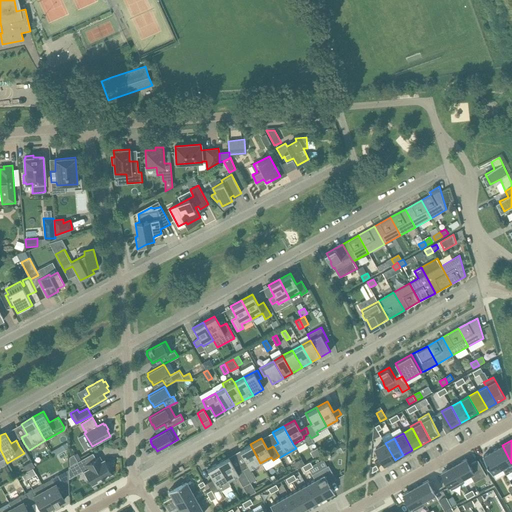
[(68,441),(60,445),(63,451),(68,448),(68,441)]
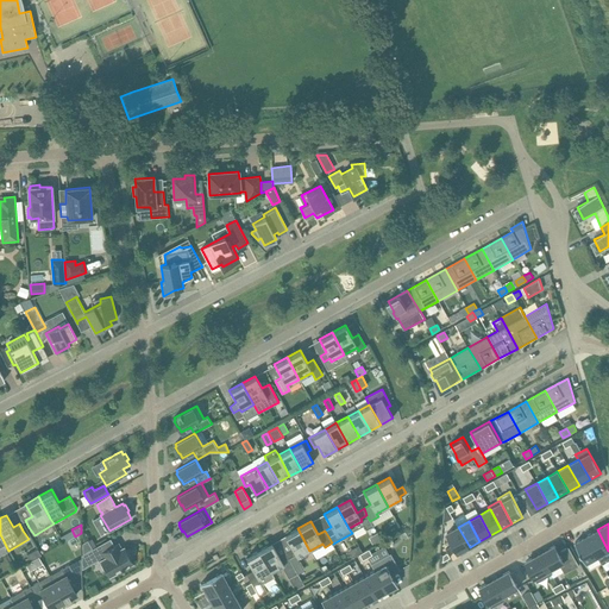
[(470,547),(458,527),(447,533),(458,553),(470,547)]
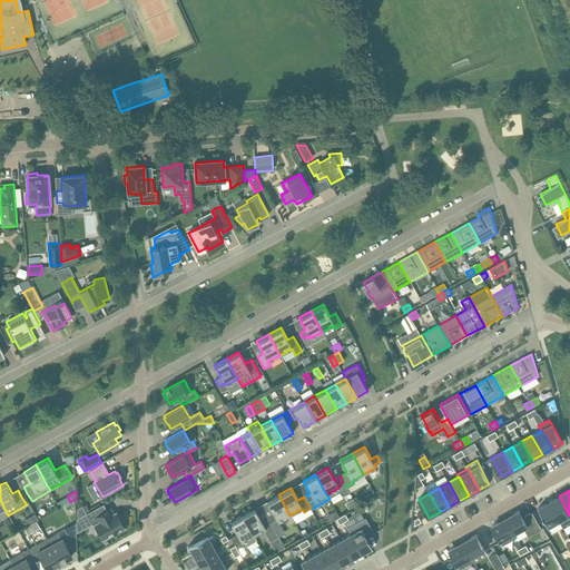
[(290,516),(278,494),(266,501),(273,513),(267,517),(271,522),(276,519),(278,522),(290,516)]
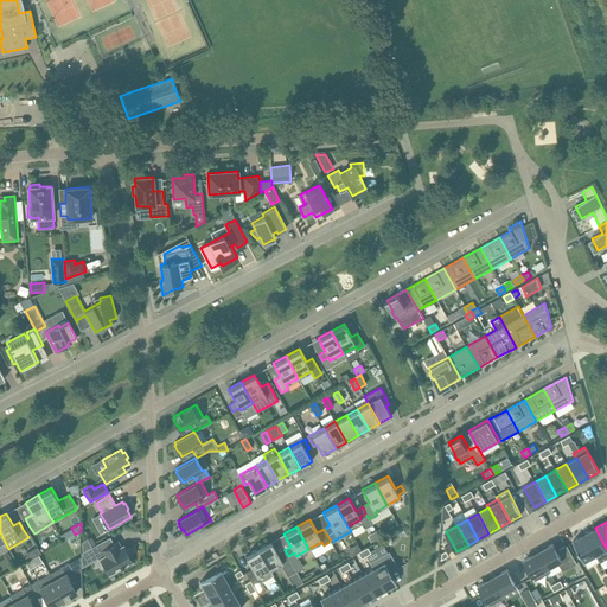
[(606,549),(595,528),(585,534),(600,561),(606,556),(606,549)]
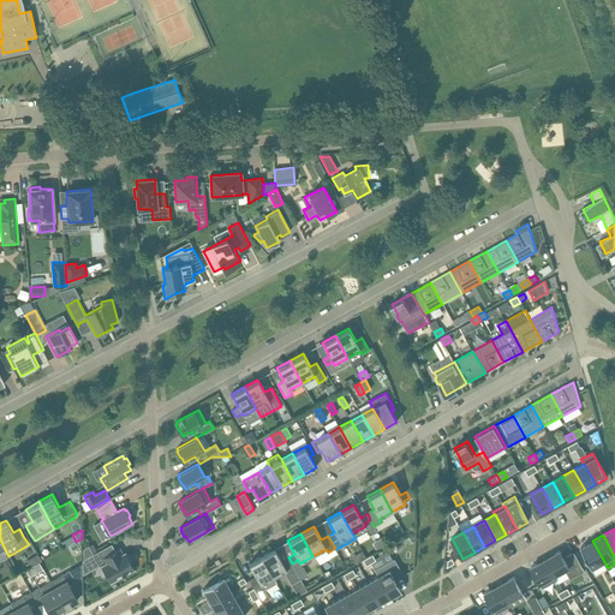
[(592,541),(581,548),(592,568),(603,562),(607,568),(608,568),(592,541)]
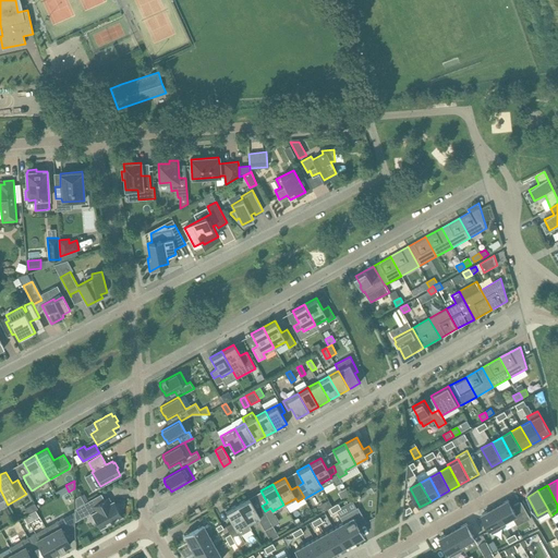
[(81,495),(75,498),(75,507),(85,502),(81,495)]
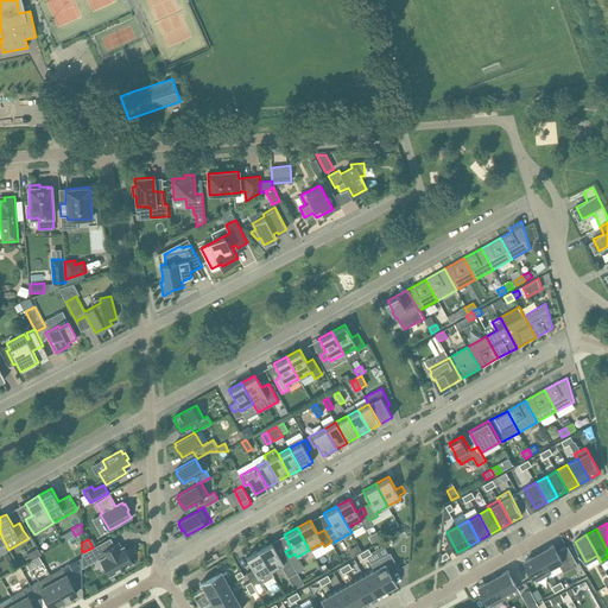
[(297,572),(289,557),(285,551),(278,555),(271,542),(258,550),(271,571),(282,565),(287,577),(297,572)]
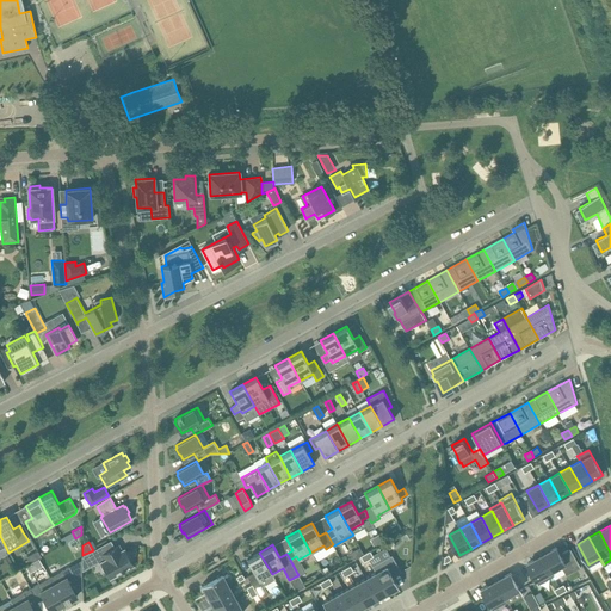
[(81,556),(82,571),(100,560),(110,578),(133,566),(130,561),(133,560),(128,551),(127,553),(124,549),(122,551),(118,545),(103,554),(99,547),(81,556)]
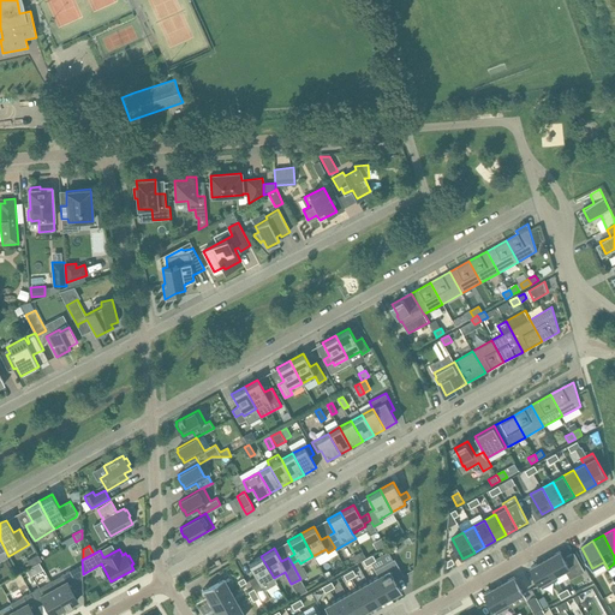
[(551,557),(547,560),(555,575),(566,569),(571,577),(571,578),(584,571),(574,553),(565,557),(560,550),(550,556),(551,557)]
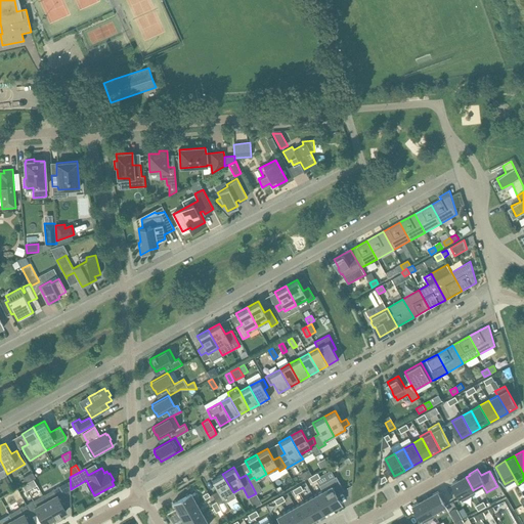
[(24,477),(27,482),(35,477),(33,472),(24,477)]
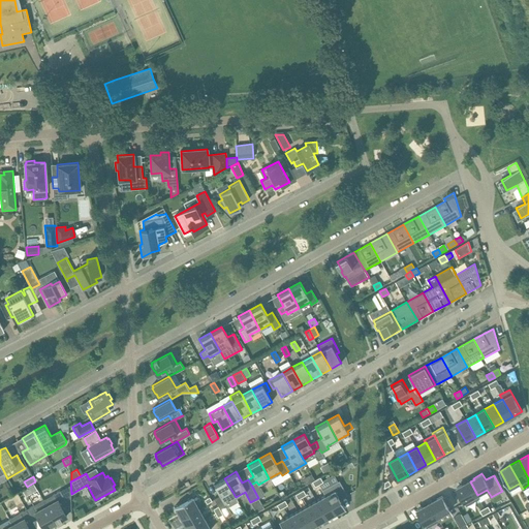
[(222,514),(225,519),(232,515),(226,502),(236,497),(224,478),(214,485),(220,495),(214,498),(218,506),(220,510),(222,514)]
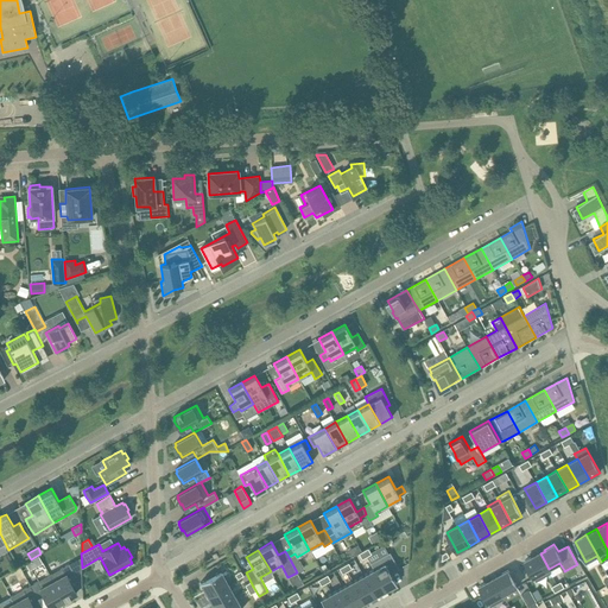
[(371,563),(374,570),(385,590),(397,584),(391,574),(399,569),(390,552),(371,563)]
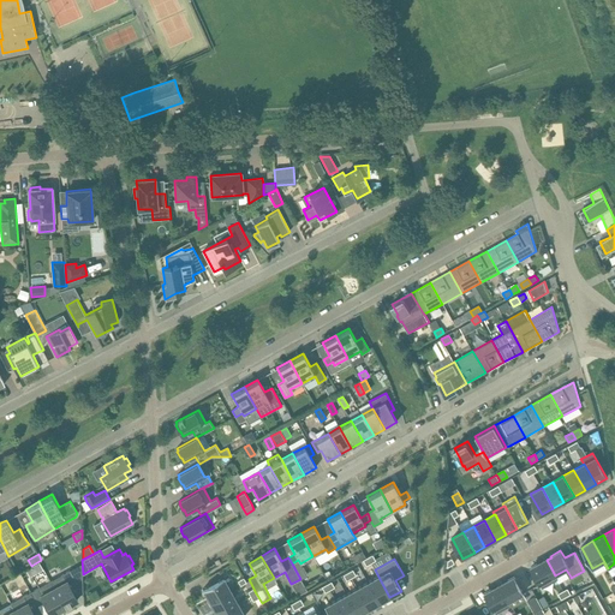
[(541,562),(531,567),(543,589),(557,580),(555,575),(547,560),(541,562)]
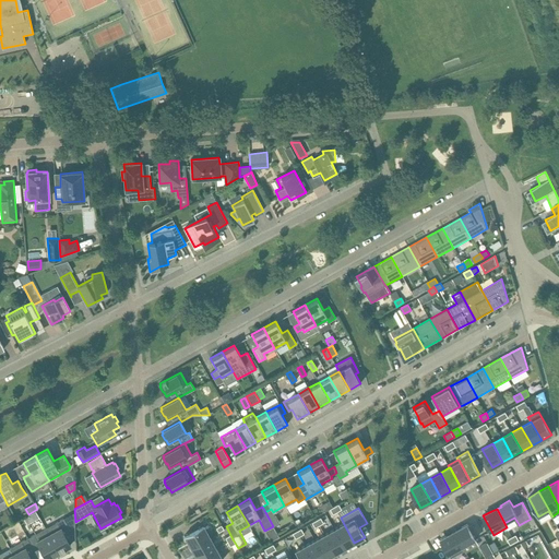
[(46,528),(59,552),(71,546),(64,534),(70,532),(63,519),(46,528)]
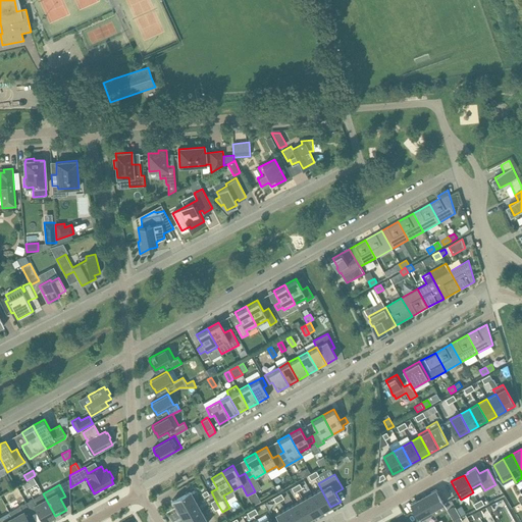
[(22,497),(17,487),(11,491),(16,500),(22,497)]
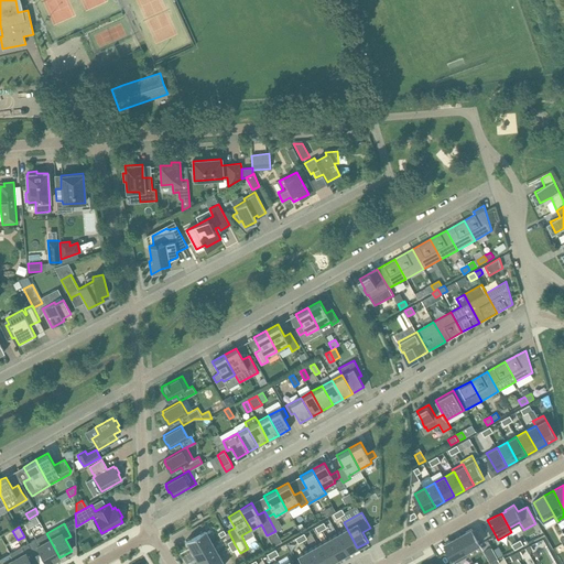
[(357,548),(347,529),(337,534),(348,553),(357,548)]
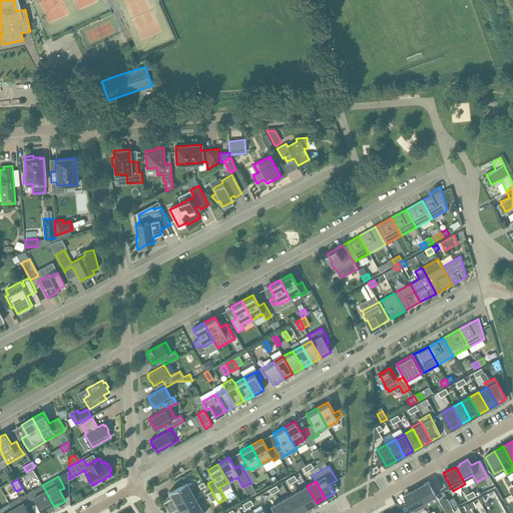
[(421,486),(417,488),(425,502),(437,495),(429,481),(421,485),(421,486)]
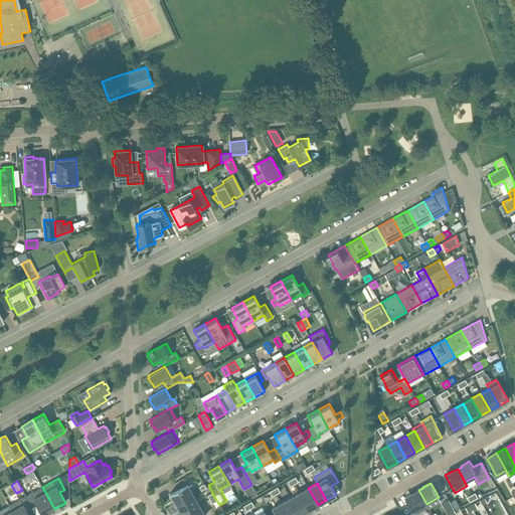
[(176,504),(193,495),(187,484),(170,493),(176,504)]
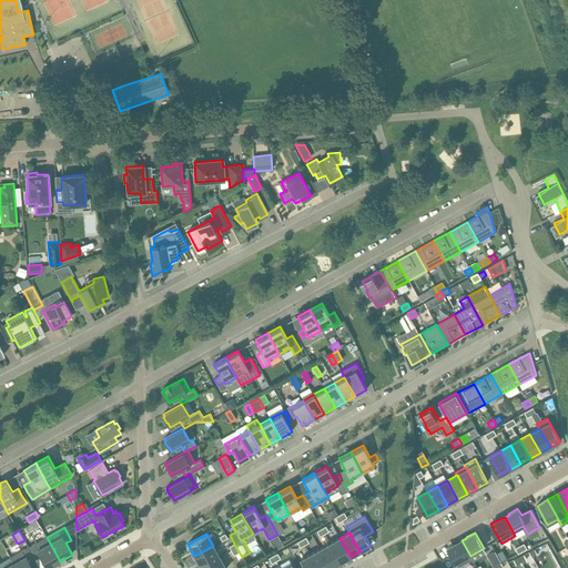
[(47,537),(28,547),(36,559),(41,556),(48,567),(60,561),(47,537)]
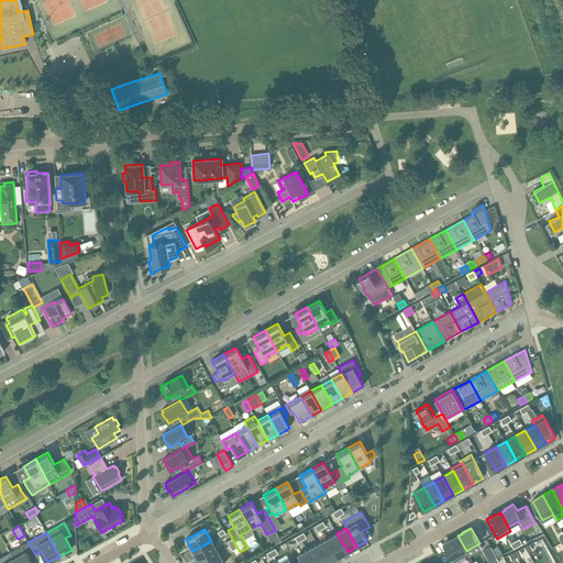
[(348,552),(337,533),(327,539),(338,558),(348,552)]
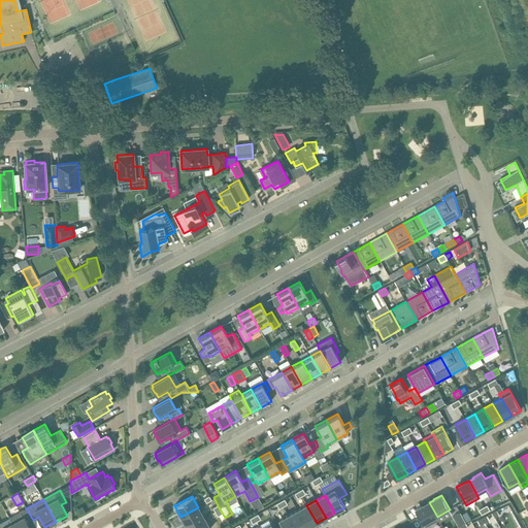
[(424,504),(417,509),(426,527),(439,520),(437,517),(429,502),(425,505),(424,504)]
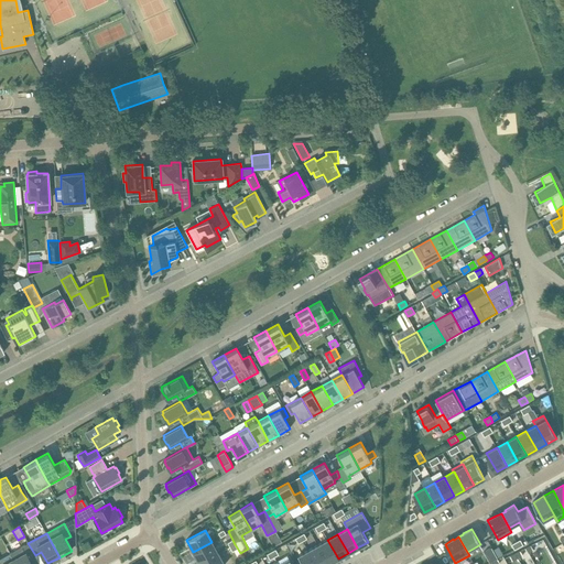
[(338,559),(327,540),(317,545),(328,563),(338,559)]
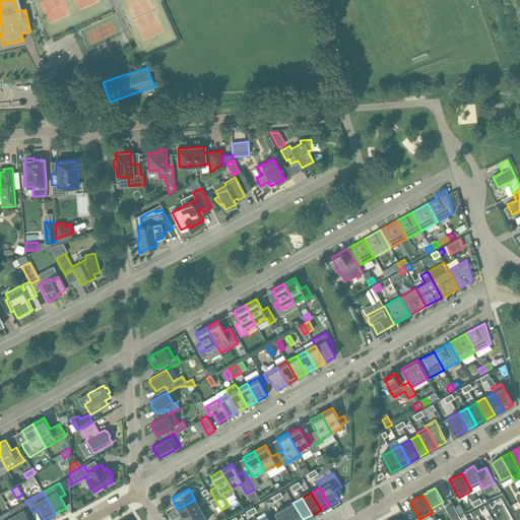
[(201,510),(195,500),(178,509),(184,519),(201,510)]
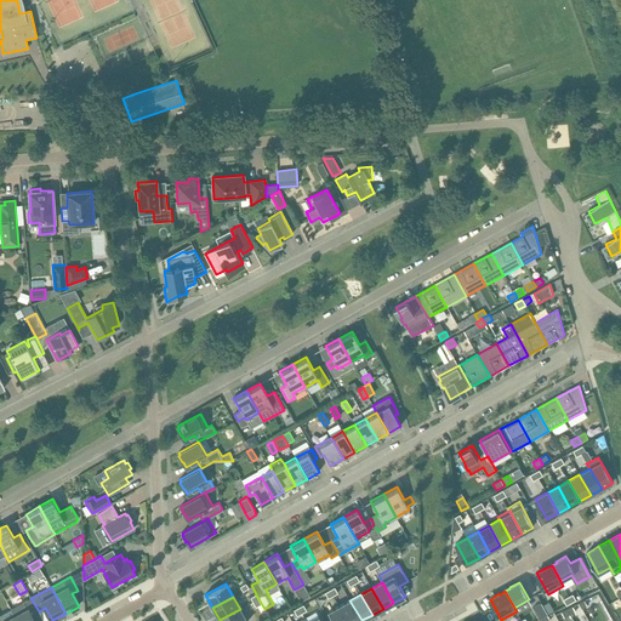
[(30,598),(11,609),(17,620),(34,620),(32,615),(39,611),(30,598)]
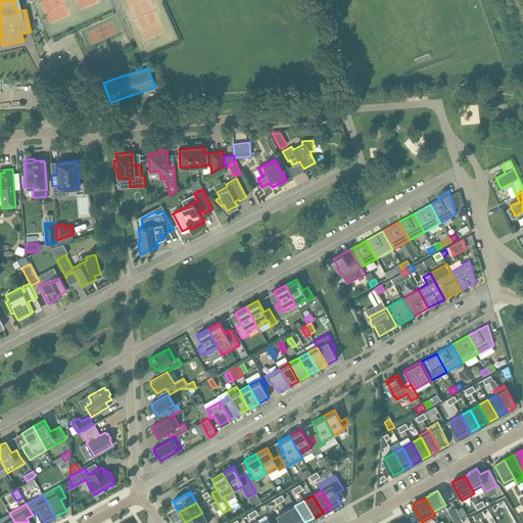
[(303,522),(304,522),(294,506),(285,511),(292,522),(303,522)]
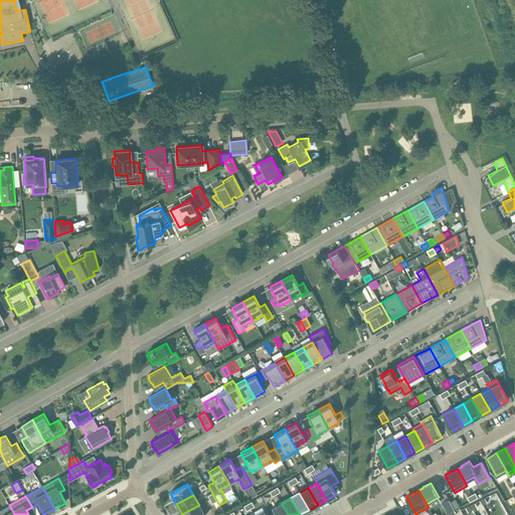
[(449,500),(442,503),(448,513),(455,509),(449,500)]
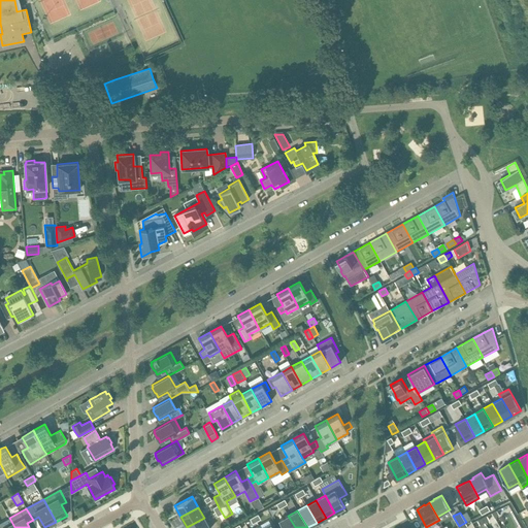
[(295,527),(288,516),(278,521),(283,527),(295,527)]
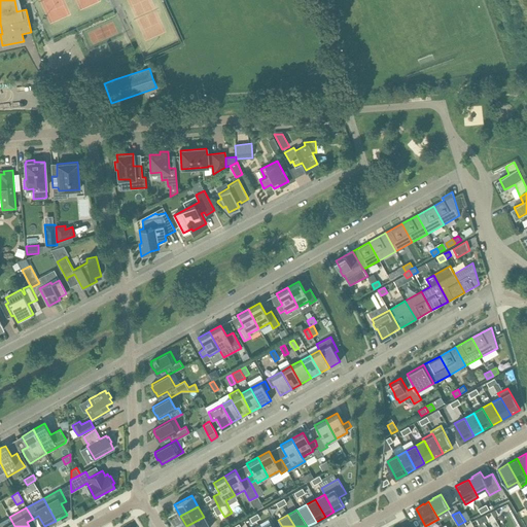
[(0,526),(14,526),(9,517),(11,522),(3,526),(0,526)]
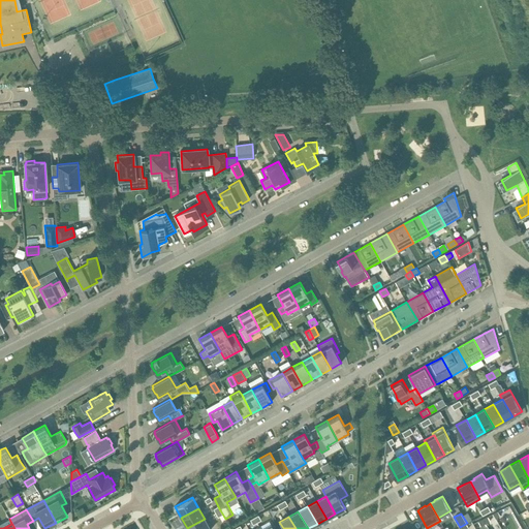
[(210,528),(205,519),(187,528),(186,528),(210,528)]
